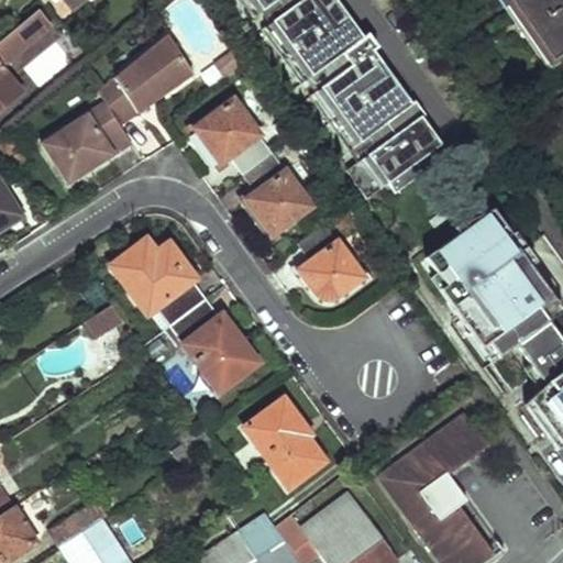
[(59,0),(70,13),(86,0),(59,0)]
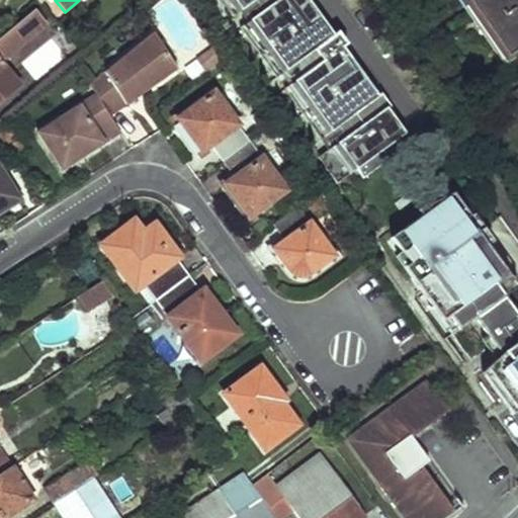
[(284,89),(329,150),(318,158),(337,184),(356,170),(362,179),(389,160),(382,151),(406,134),(307,0),(219,0),(233,17),(241,11),(248,22),(240,28),(277,78),(281,75),(289,86),(284,89)]
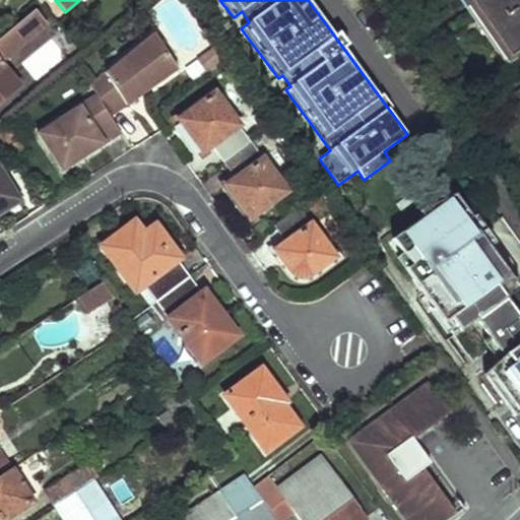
[(519,0),(470,0),(509,56),(519,48),(519,0)]
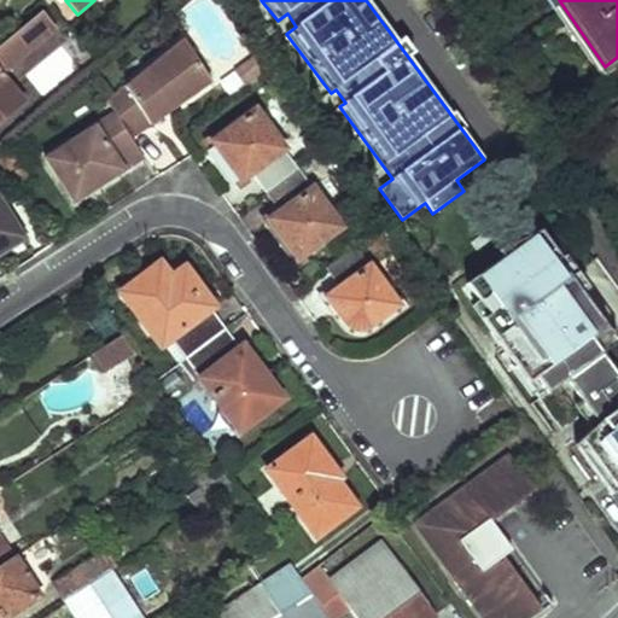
[(0,46),(0,117),(19,101),(0,77),(0,71),(56,27),(42,11),(0,46)]
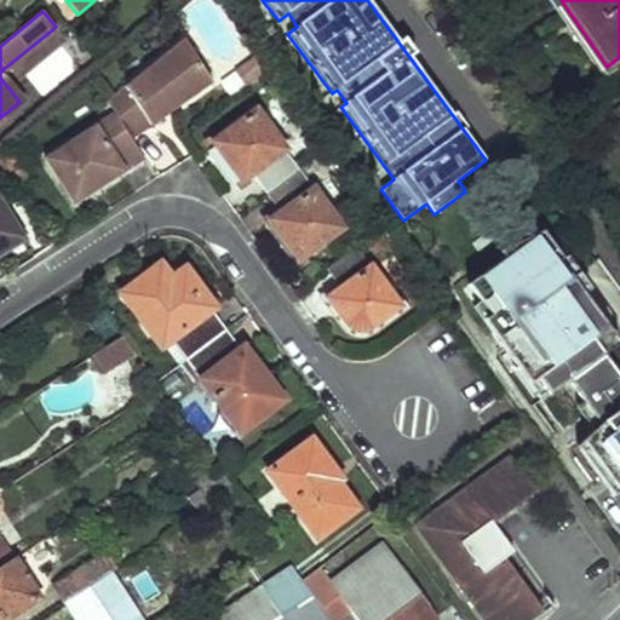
[(113,113),(131,139),(208,80),(181,41),(104,98),(113,113)]
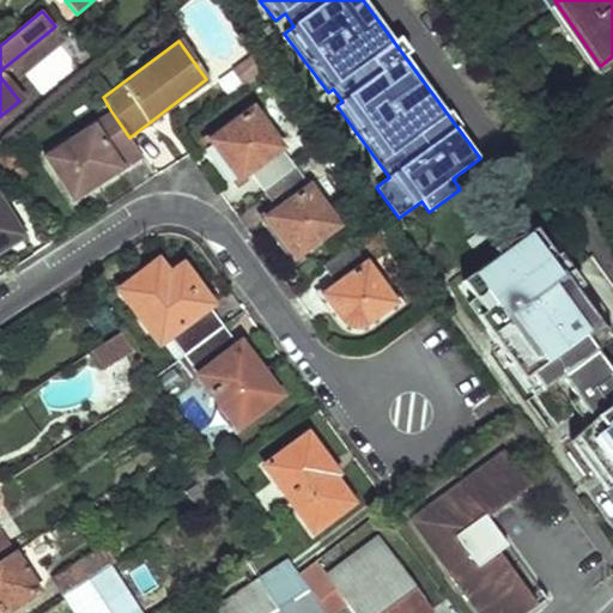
[(208,140),(236,177),(248,169),(262,188),(292,165),(252,109),(208,140)]
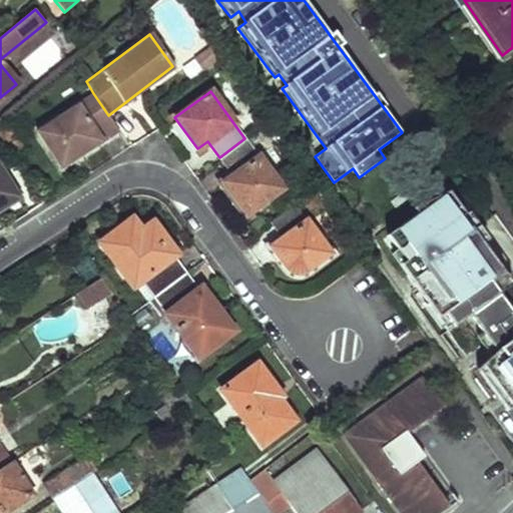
[(33,133),(58,170),(117,129),(108,115),(93,93),(33,133)]
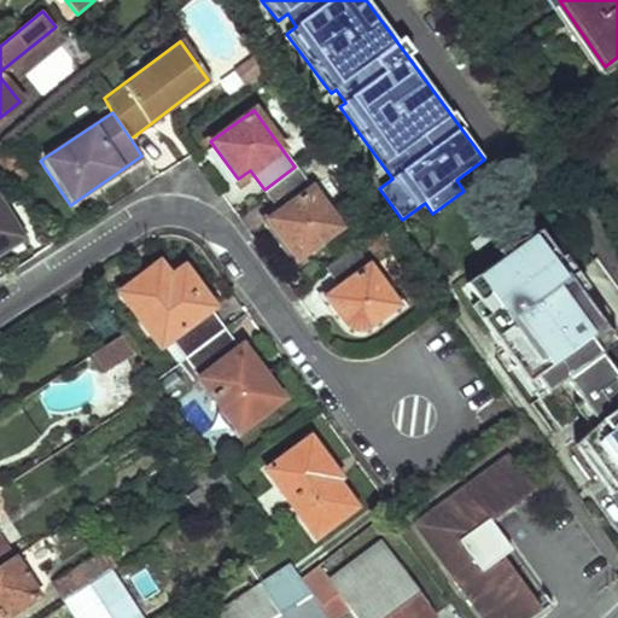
[(268,220),(296,257),(337,227),(295,167),(264,190),(280,210),(268,220)]
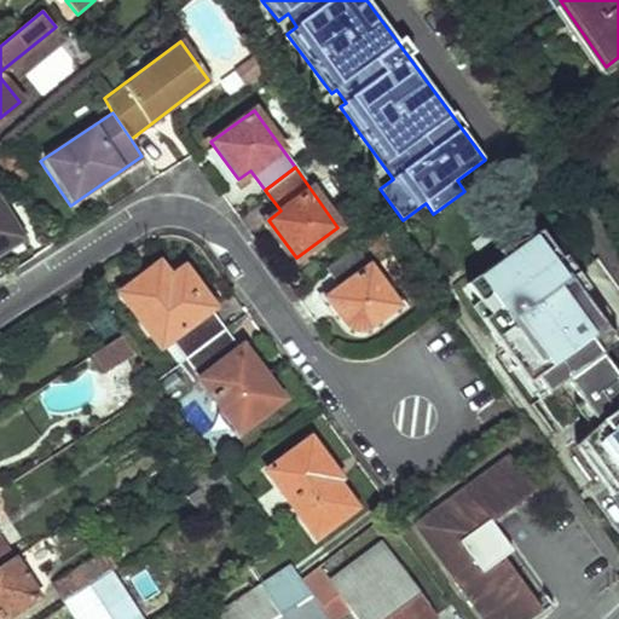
[(0,250),(18,238),(0,208),(0,250)]
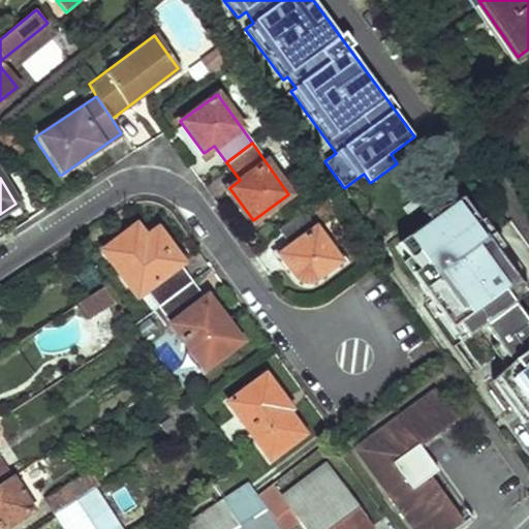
[(460,198),(399,243),(437,294),(430,300),(462,343),(485,325),(511,363),(492,380),(514,410),(528,398),(528,321),(507,291),(520,282),(460,198)]
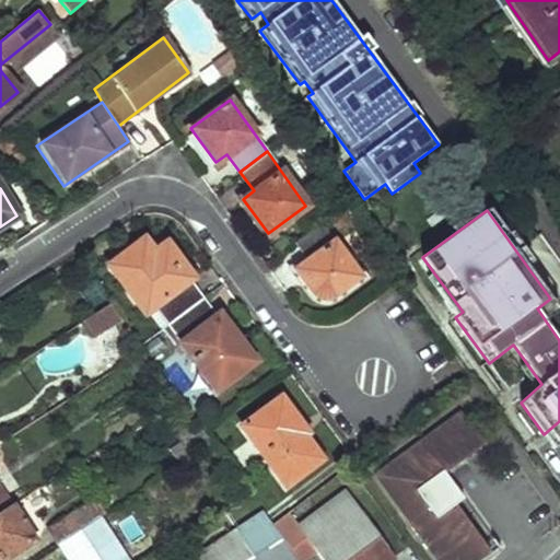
[(294,268),(310,289),(312,292),(315,294),(318,296),(321,296),(324,298),(326,296),(330,295),(357,276),(318,222),(293,242),(305,260),(294,268)]
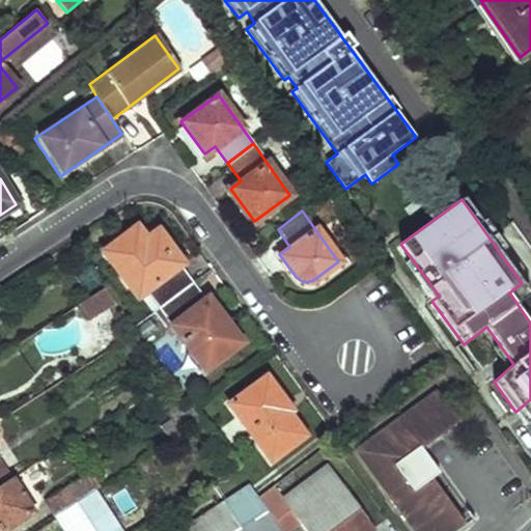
[(145,289),(160,307),(192,282),(177,264),(180,262),(157,229),(145,236),(135,226),(102,252),(136,296),(145,289)]
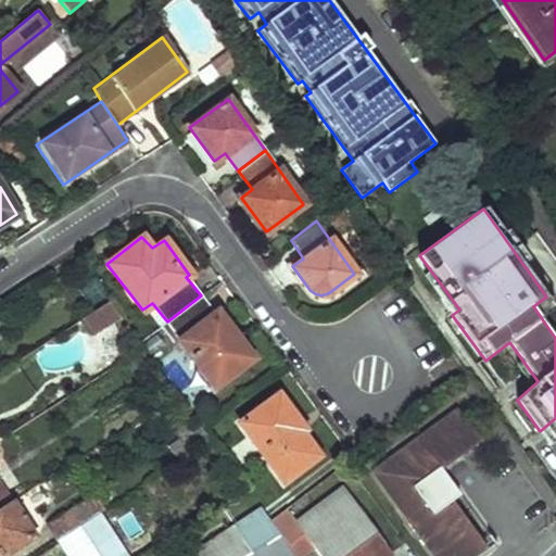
[(176,343),(213,393),(254,364),(217,313),(215,314),(201,295),(167,321),(158,328),(171,345),(176,343)]
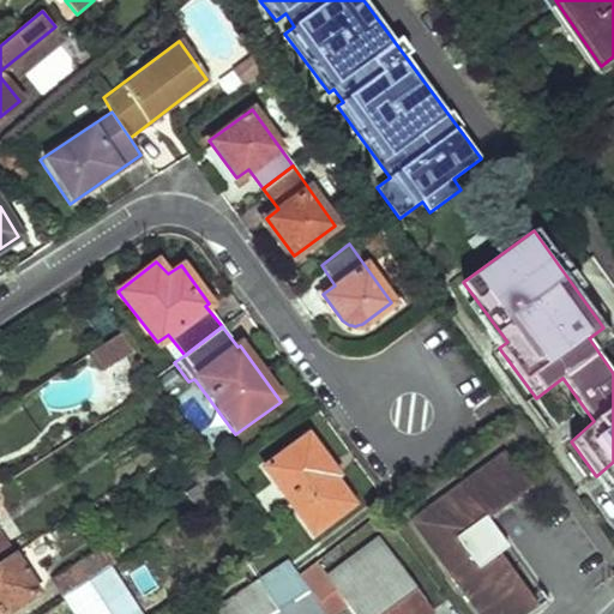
[(124,333),(86,350),(95,372),(133,355),(124,333)]
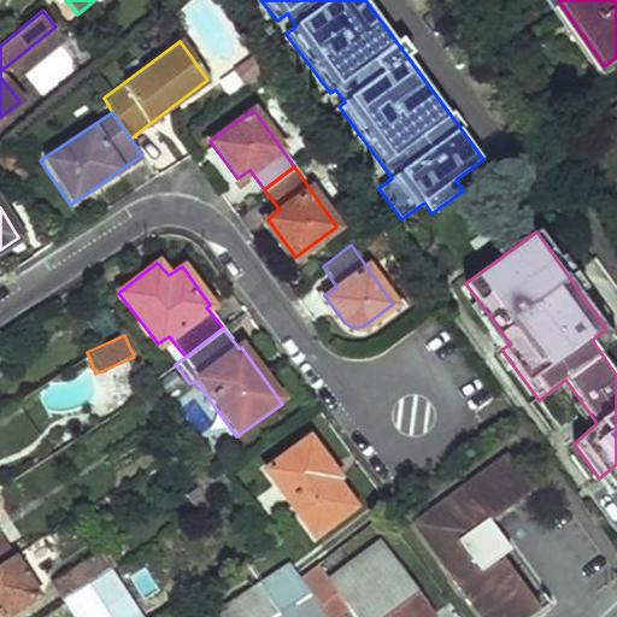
[(266,470),(315,534),(353,507),(334,481),(338,479),(310,439),(266,470)]
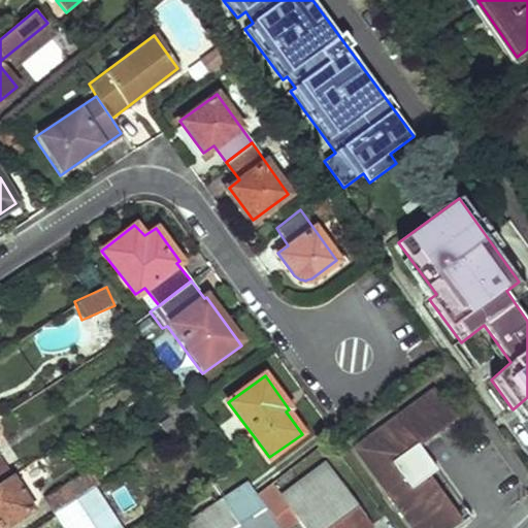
[(433,388),(355,448),(415,527),(446,527),(460,518),(428,475),(409,450),(418,443),(454,417),(433,388)]
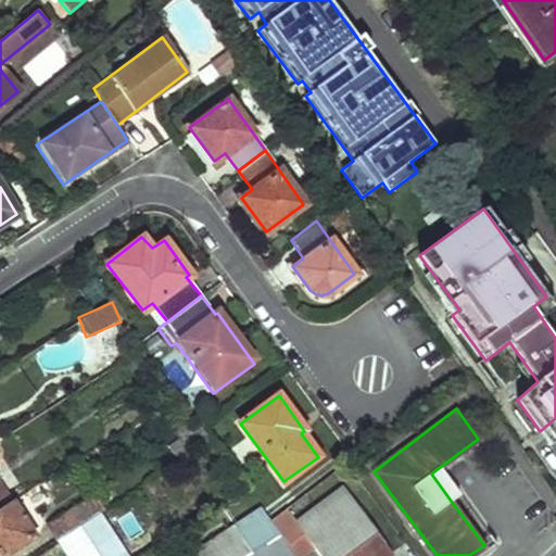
[(555,418),(540,431),(551,445),(555,441),(555,418)]
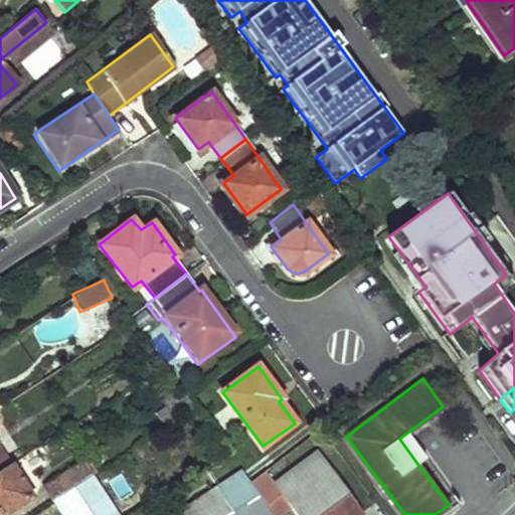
[(407,433),(399,439),(417,464),(425,458),(407,433)]
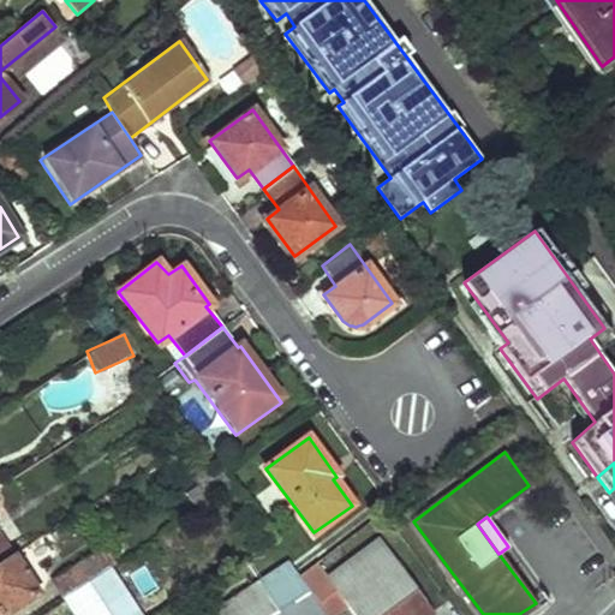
[(0,563),(12,556),(0,538),(0,563)]
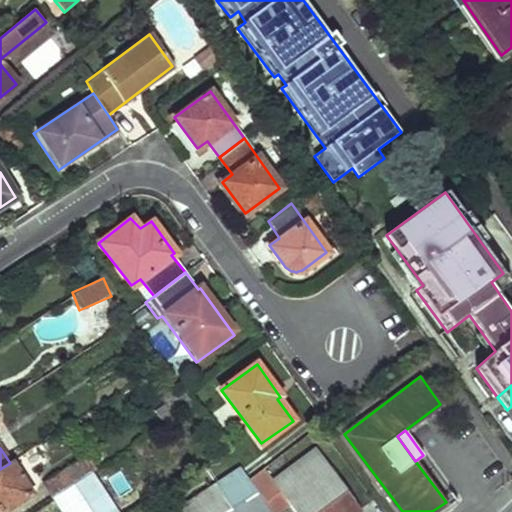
[(278,491),(293,511),(355,511),(360,509),(315,448),(270,482),(262,468),(248,479),(257,491),(264,500),(278,491)]
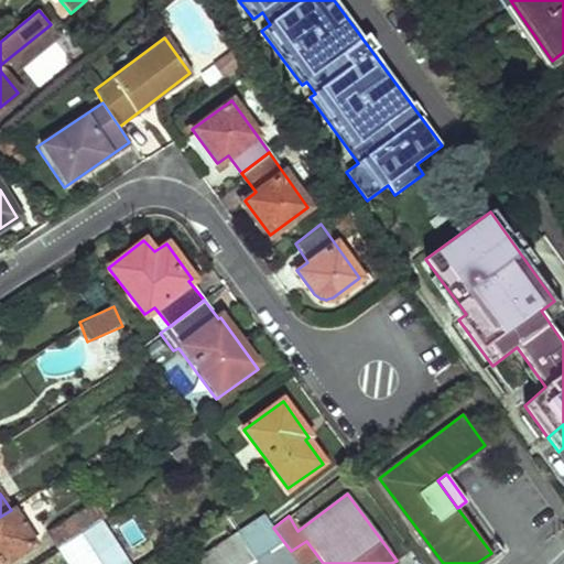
[(49,532),(58,551),(101,523),(89,505),(49,532)]
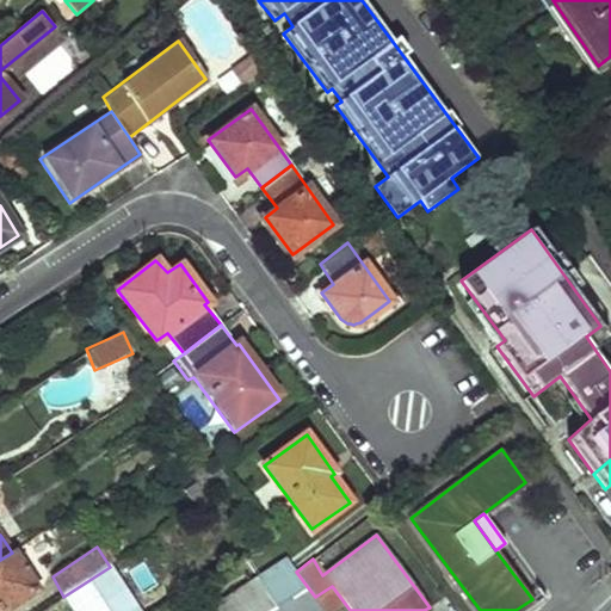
[(0,560),(0,610),(1,610),(36,590),(12,553),(0,560)]
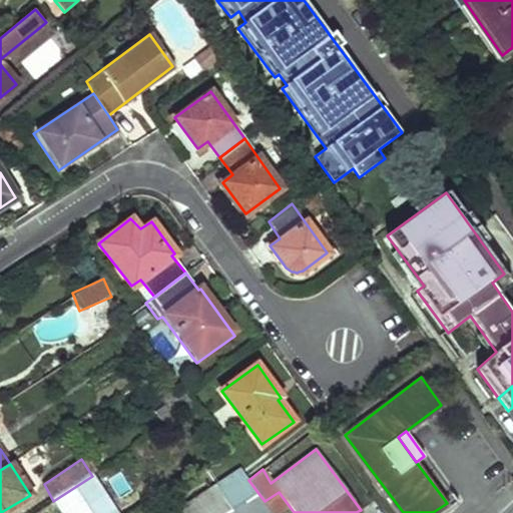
[(216,482),(234,508),(258,492),(248,480),(238,466),(216,482)]
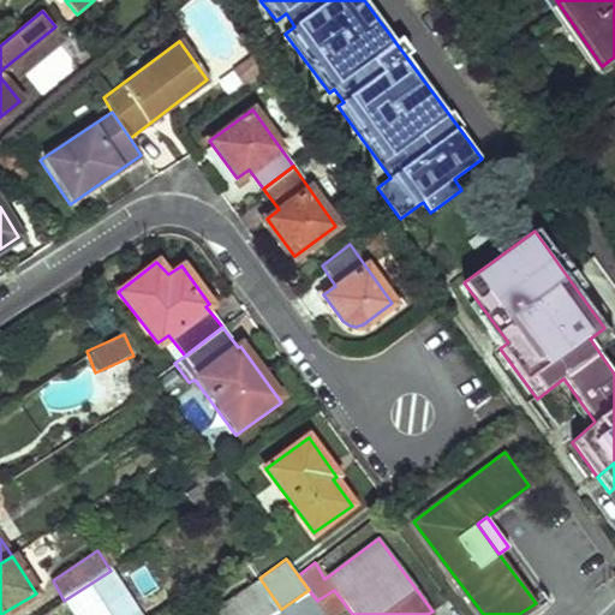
[(64,601),(72,614),(77,614),(121,586),(111,571),(64,601)]
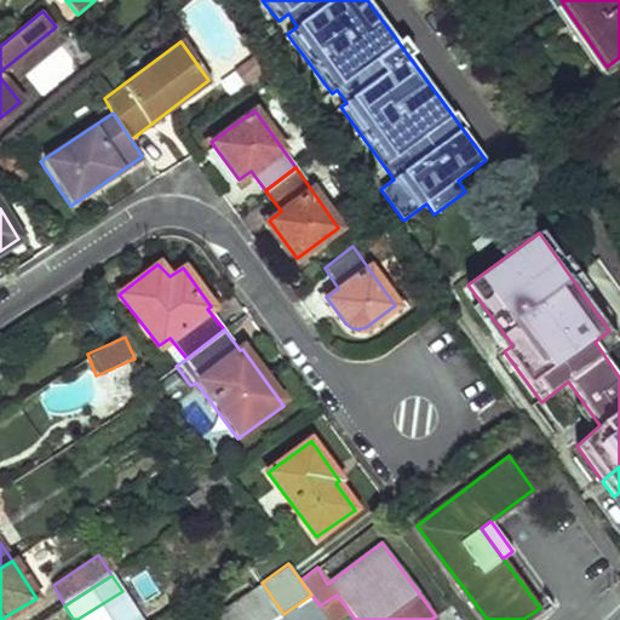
[(211,619),(274,619),(283,614),(262,583),(211,619)]
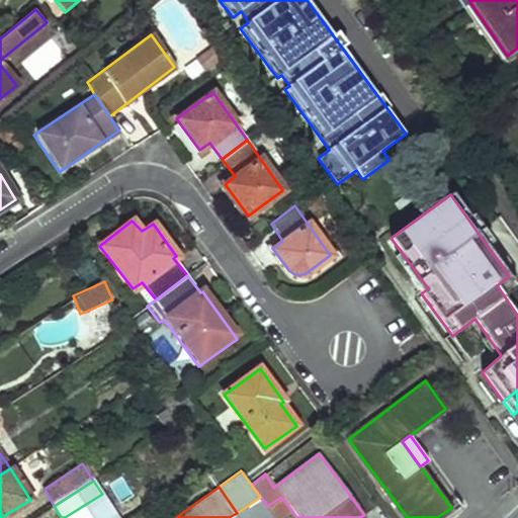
[(229,517),(275,517),(267,506),(260,497),(237,513),(229,517)]
